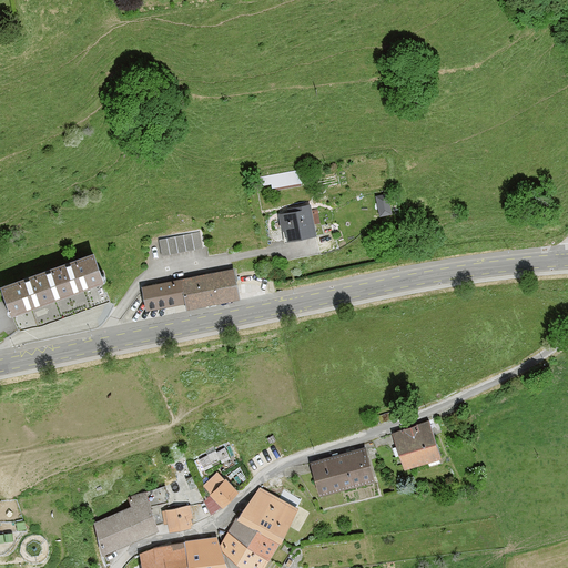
[(272,189),(303,184),(301,170),(257,176),(260,185),(272,184),(272,189)]
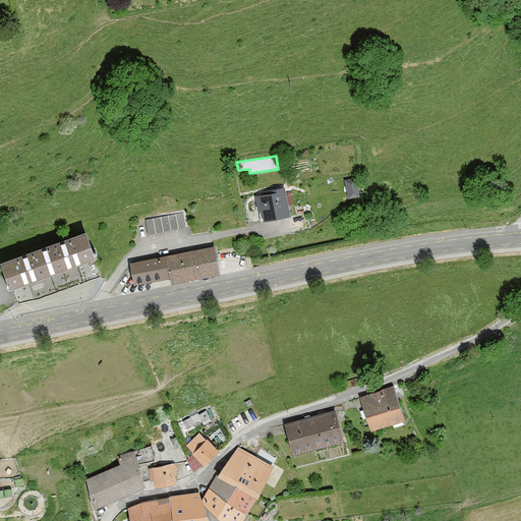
[(349,196),(360,194),(356,176),(345,178),(349,196)]
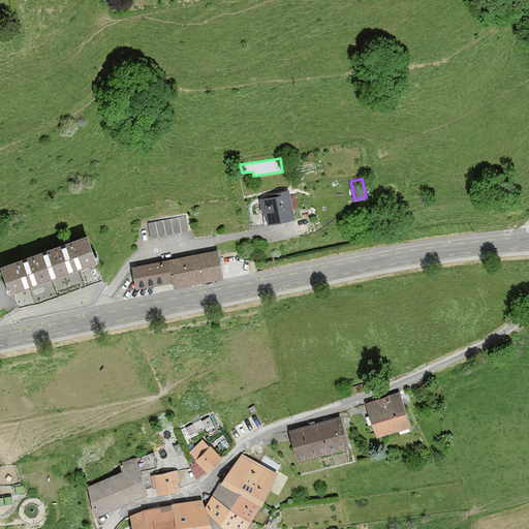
[(267,213),(268,224),(294,219),(289,190),(272,193),(273,197),(259,199),(262,214),(267,213)]
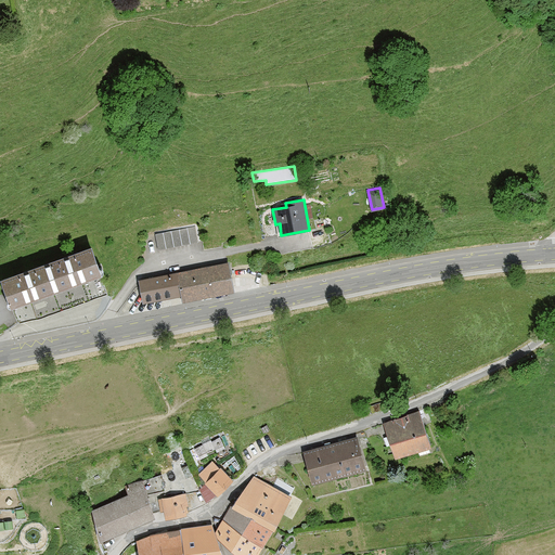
[(155,234),(158,249),(198,242),(195,227),(155,234)]
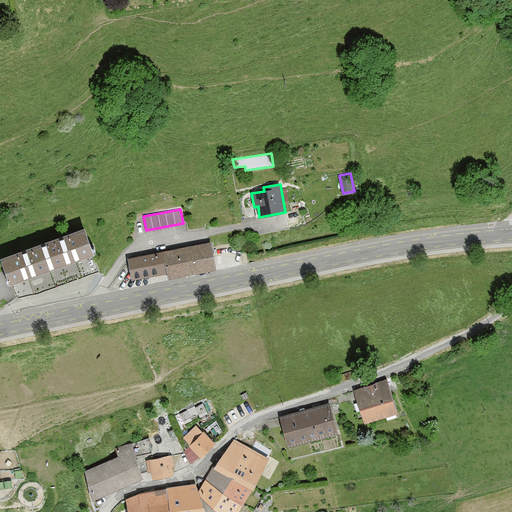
[(1,257),(10,283),(94,252),(84,227),(1,257)]
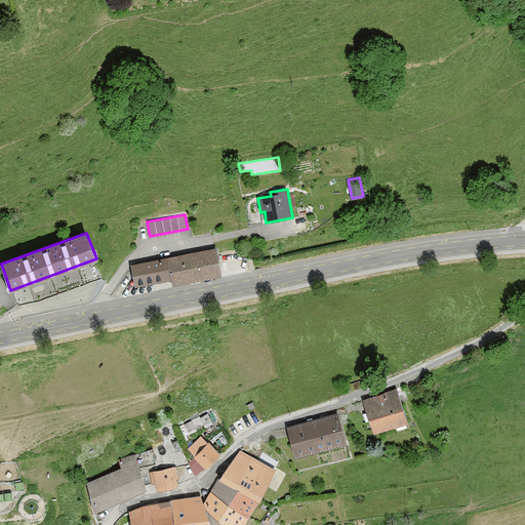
[(173,285),(223,276),(217,248),(132,265),(136,286),(171,279),(173,285)]
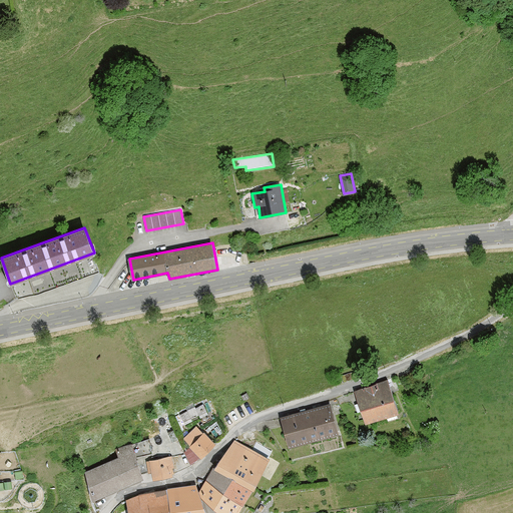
[(355,371),(342,375),(343,382),(357,377),(355,371)]
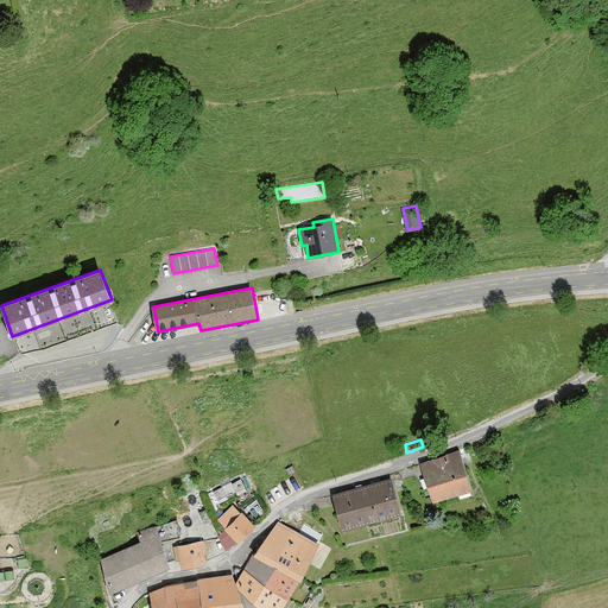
[(460,448),(419,461),(432,500),(473,487),(460,448)]
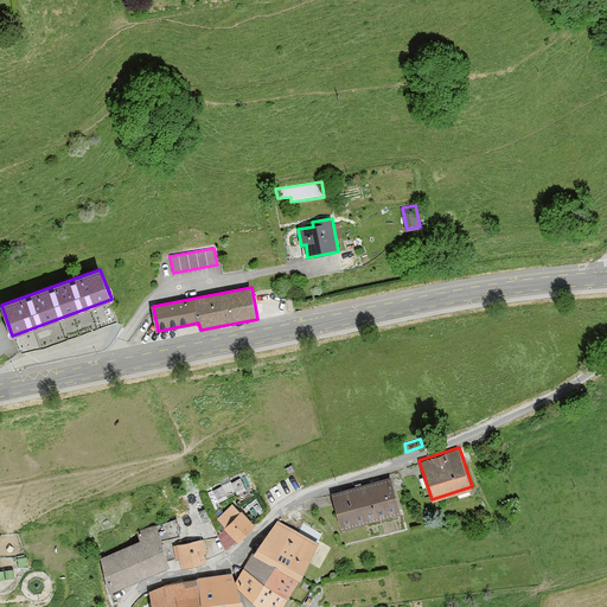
[(332,492),(342,526),(401,511),(391,475),(332,492)]
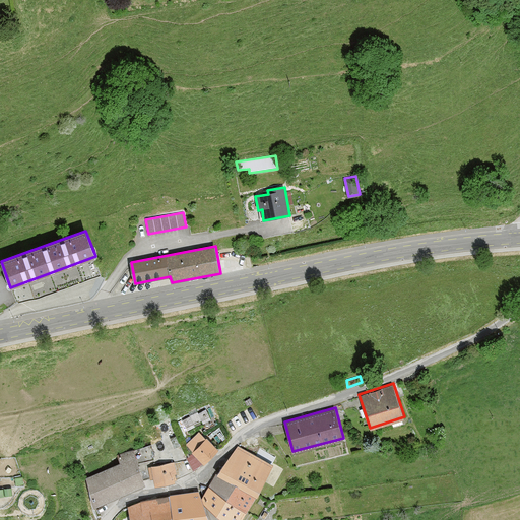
[(204,463),(219,448),(206,436),(206,437),(199,431),(186,444),(193,450),(192,451),(204,463)]
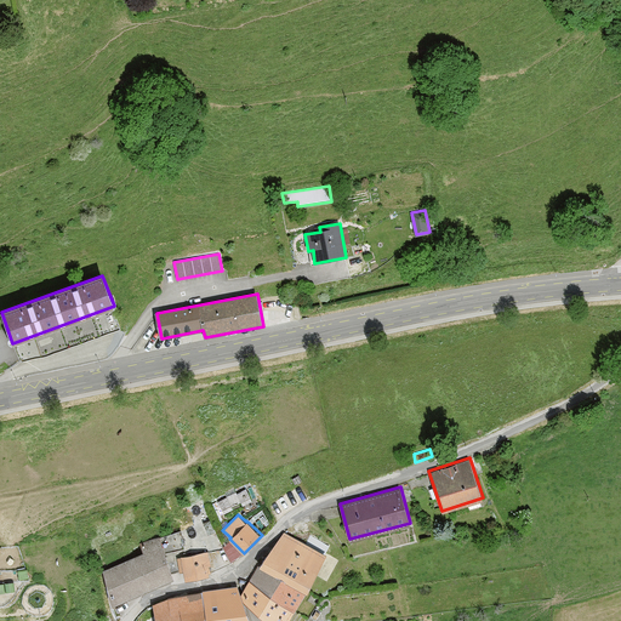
[(102,569),(110,603),(175,575),(166,552),(184,547),(181,530),(160,536),(159,535),(141,542),(143,551),(102,569)]
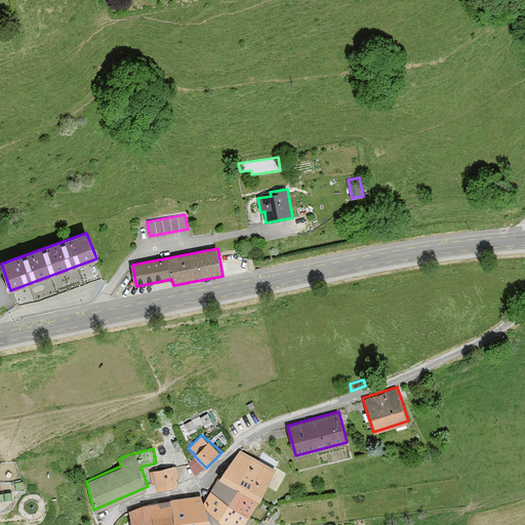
[(240,449),(218,477),(238,486),(259,498),(277,467),(276,467),(279,461),(263,452),(259,459),(240,449)]
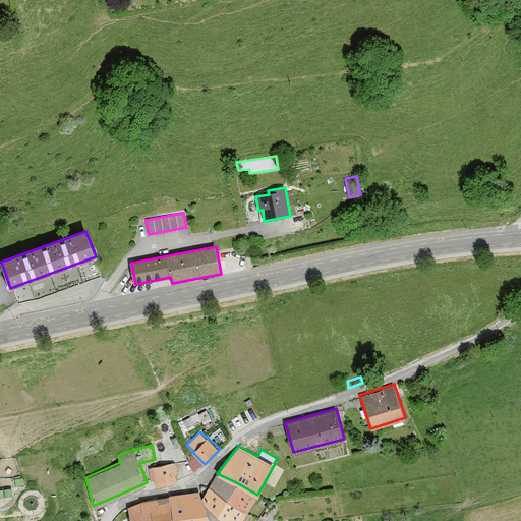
[(154,478),(155,485),(176,481),(174,473),(177,473),(175,461),(149,467),(151,478),(154,478)]
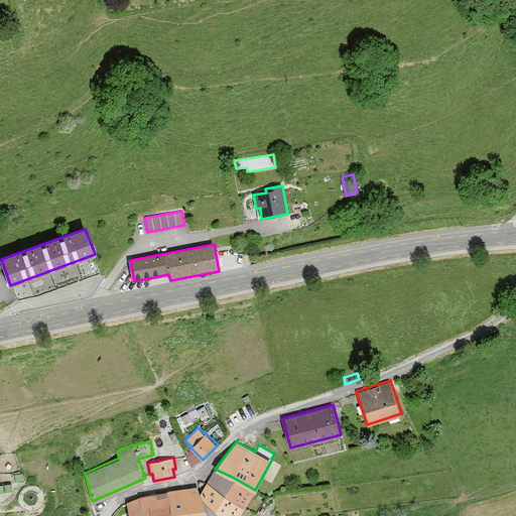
[(204,499),(215,507),(234,478),(215,469),(201,493),(204,499)]
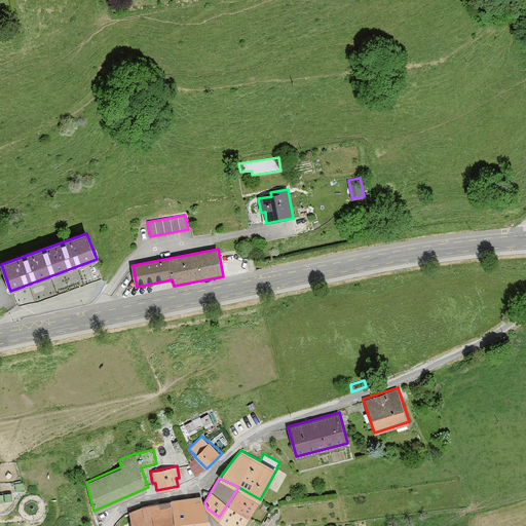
[(238,487),(219,517),(229,525),(242,525),(260,499),(238,487)]
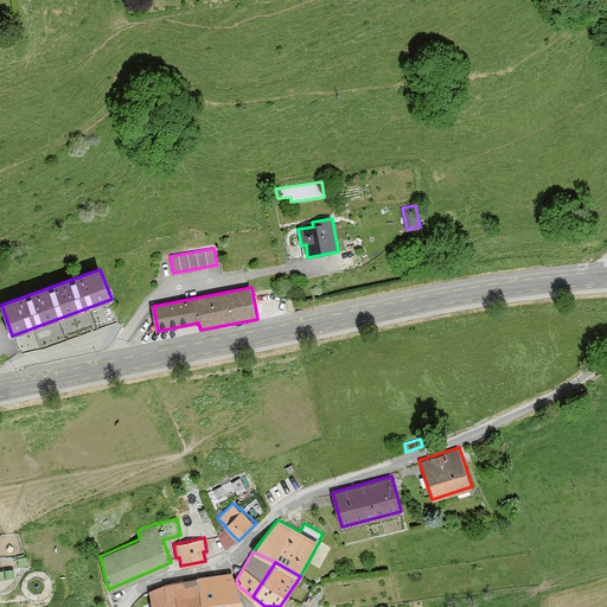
[(198,576),(202,606),(247,606),(242,593),(240,587),(236,580),(232,572),(198,576)]
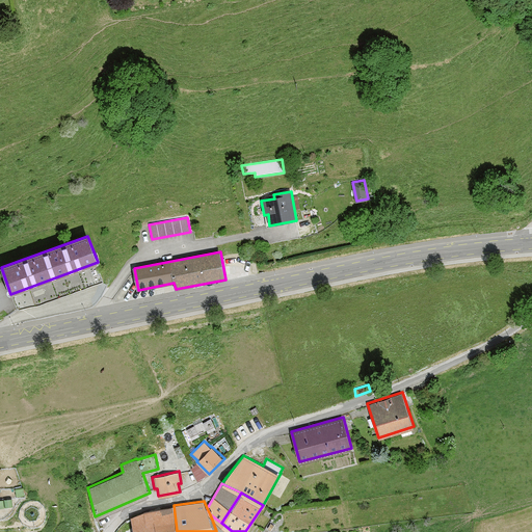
[(177,531),(174,505),(143,510),(143,511),(131,516),(131,519),(128,521),(129,531),(177,531)]
